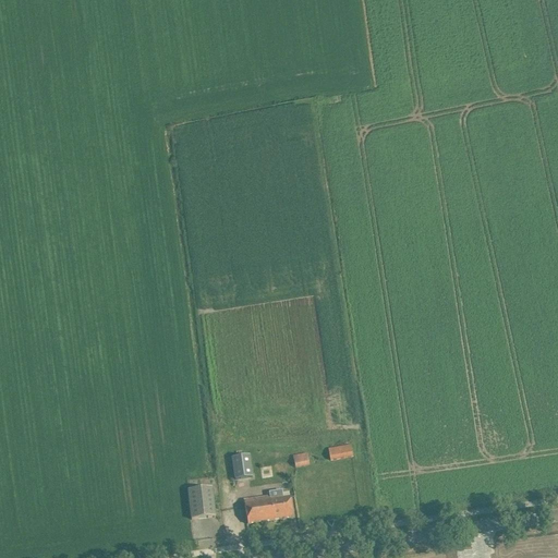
[(331,462),(354,458),(352,446),(329,450),(331,462)]
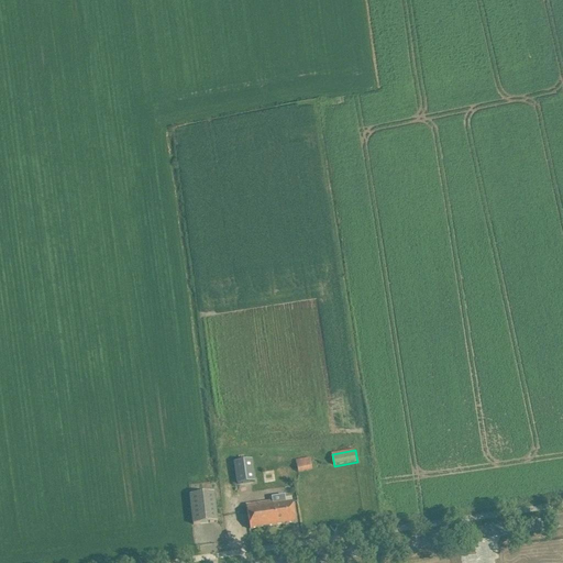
[(298,473),(311,470),(309,459),(296,461),(298,473)]
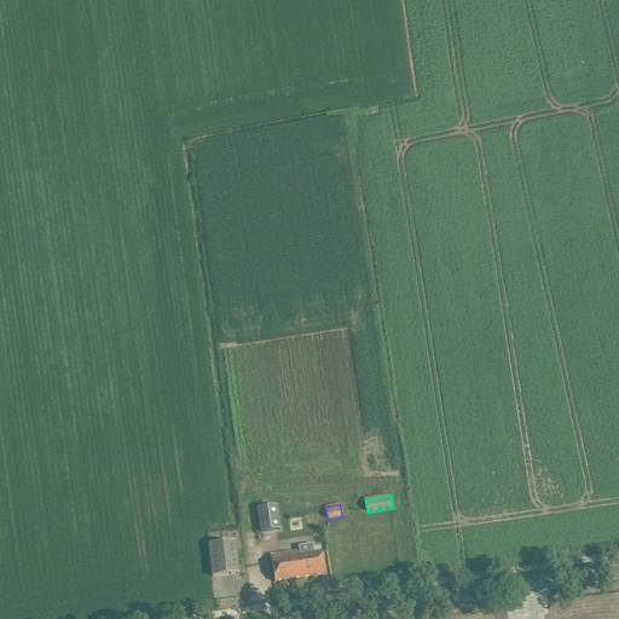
[(277,507),(256,509),(260,533),(281,531),(277,507)]
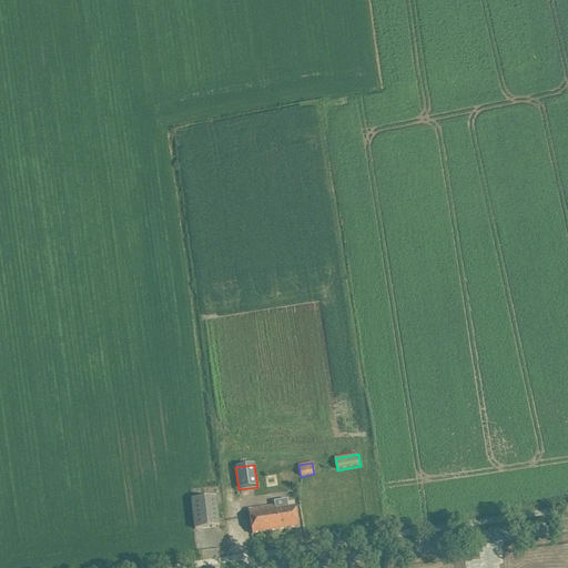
[(195,530),(219,527),(215,498),(191,501),(195,530)]
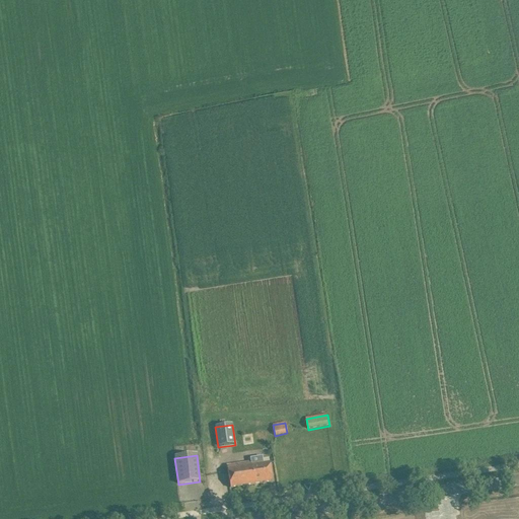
[(273,482),(271,471),(270,463),(262,464),(251,465),(251,462),(227,466),(229,478),(230,488),(273,482)]
